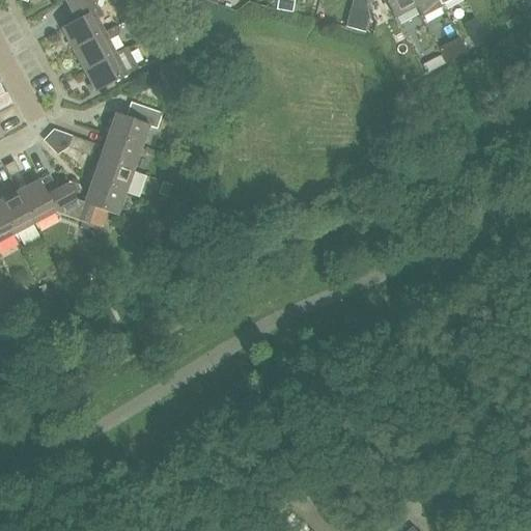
[(65,0),(64,0),(76,22),(93,12),(93,14),(95,7),(98,0),(65,0)]
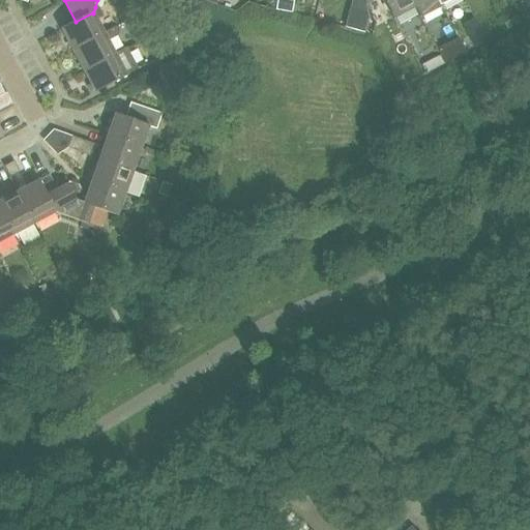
[(97,0),(95,7),(101,9),(105,0),(97,0)]
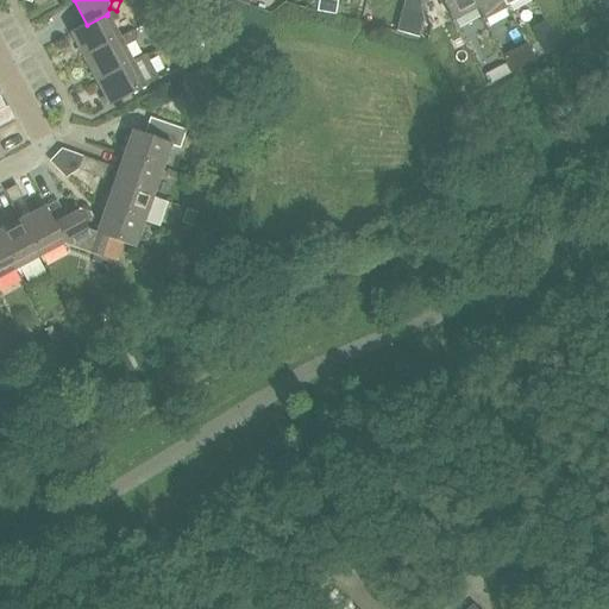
[(440,0),(452,22),(477,8),(471,0),(440,0)]
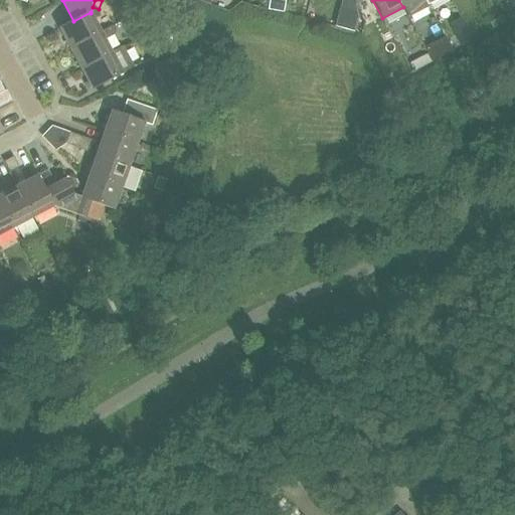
[(407,16),(428,5),(424,0),(398,0),(403,7),(407,16)]
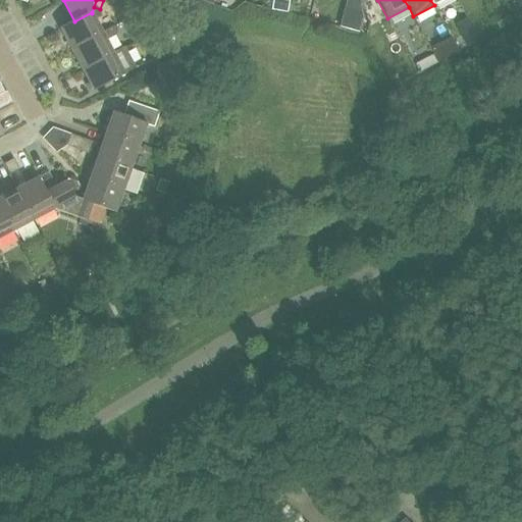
[(129,18),(141,13),(136,2),(124,8),(129,18)]
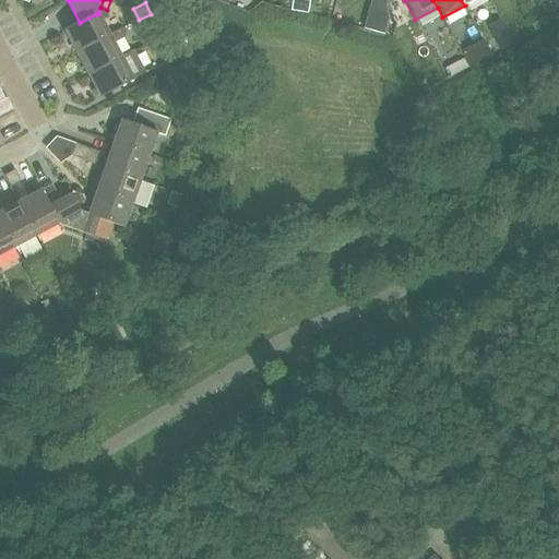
[(388,14),(370,10),(365,30),(384,35),(389,21),(388,14)]
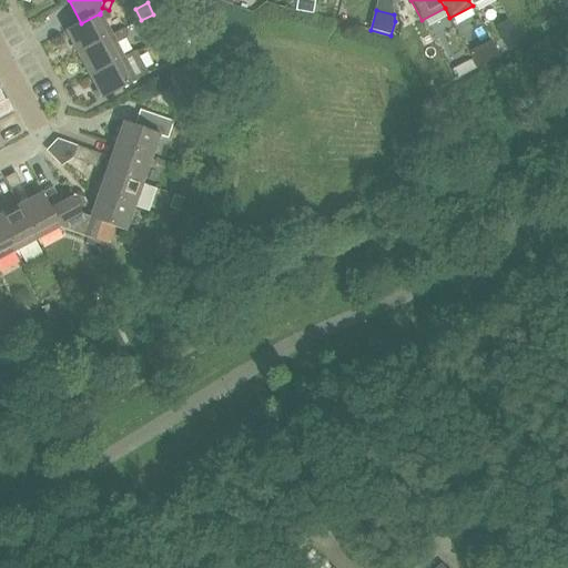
[(112,36),(100,14),(100,13),(81,23),(66,31),(78,54),(112,36)]
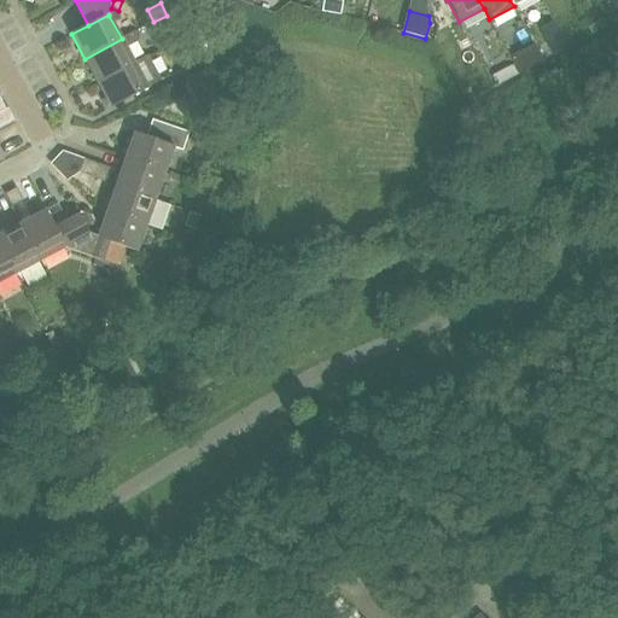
[(167,16),(153,22),(161,34),(173,27),(167,16)]
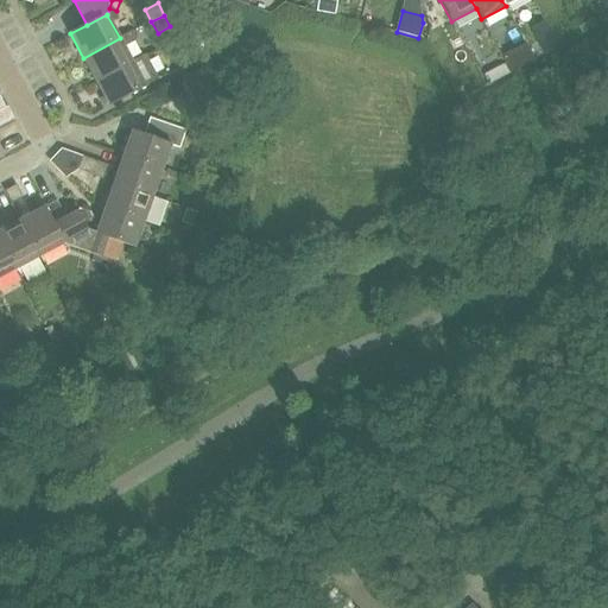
[(596,26),(593,19),(578,27),(582,33),(596,26)]
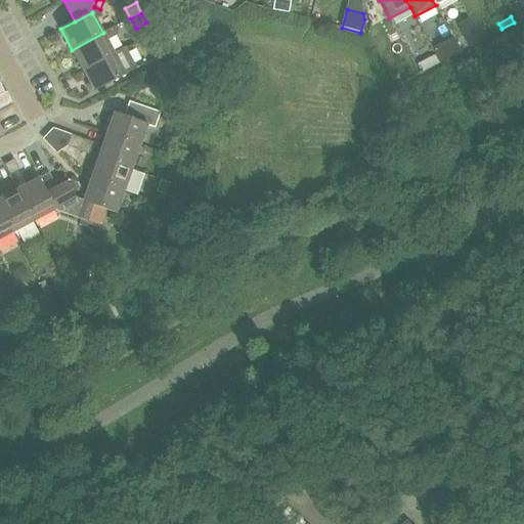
[(112,29),(103,33),(72,50),(82,71),(114,53),(107,41),(117,37),(112,29)]
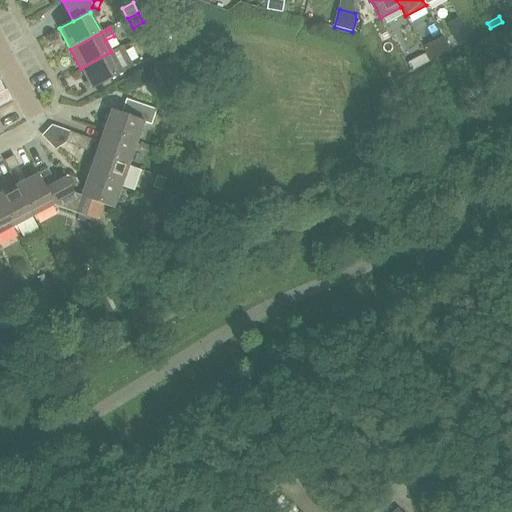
[(464,34),(455,38),(458,45),(467,41),(464,34)]
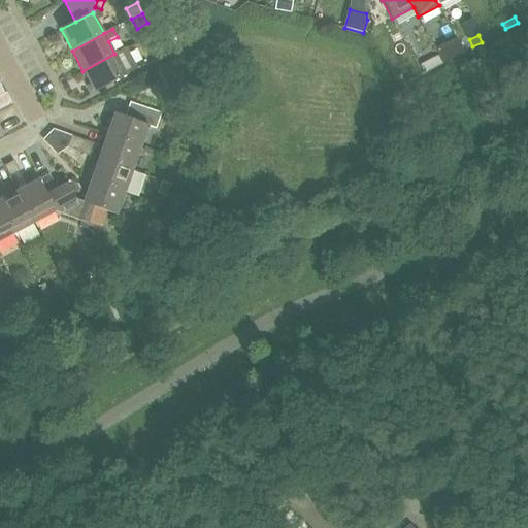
[(435,48),(442,63),(463,53),(455,38),(435,48)]
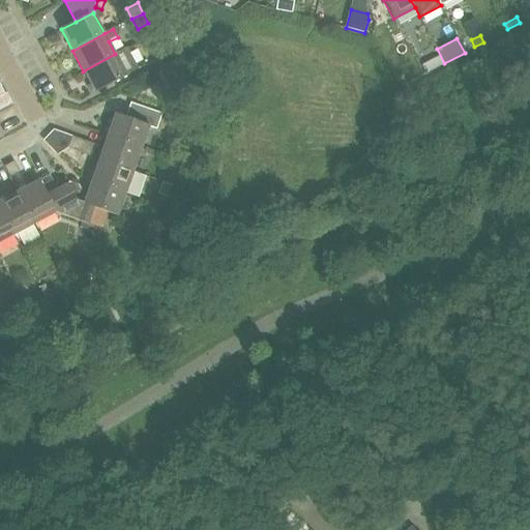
[(149,51),(154,61),(166,55),(159,45),(149,51)]
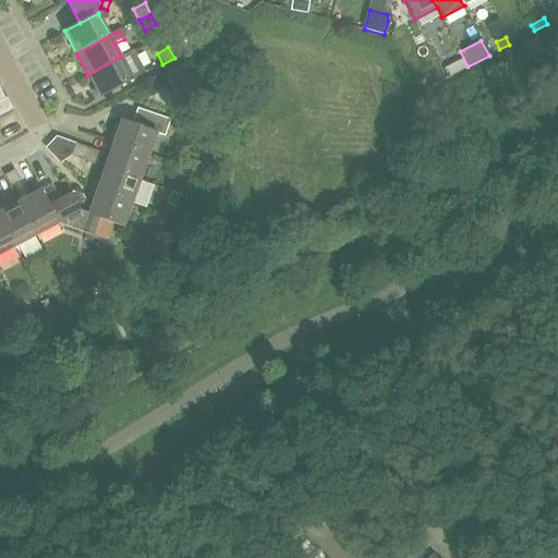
[(87,75),(100,98),(145,73),(133,51),(121,57),(87,75)]
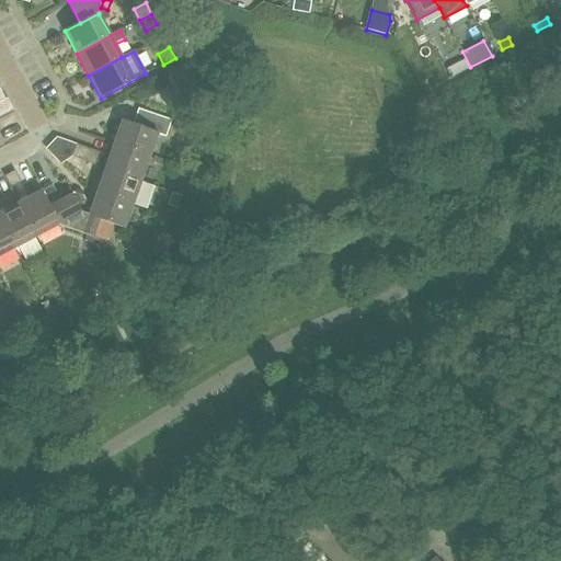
[(456,64),(460,72),(470,68),(465,59),(456,64)]
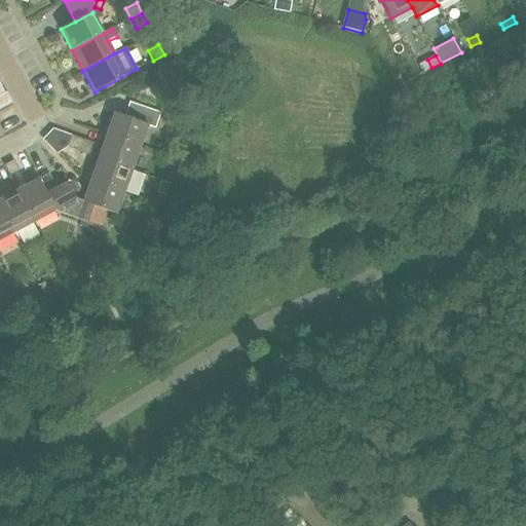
[(161,80),(175,74),(171,65),(157,71),(161,80)]
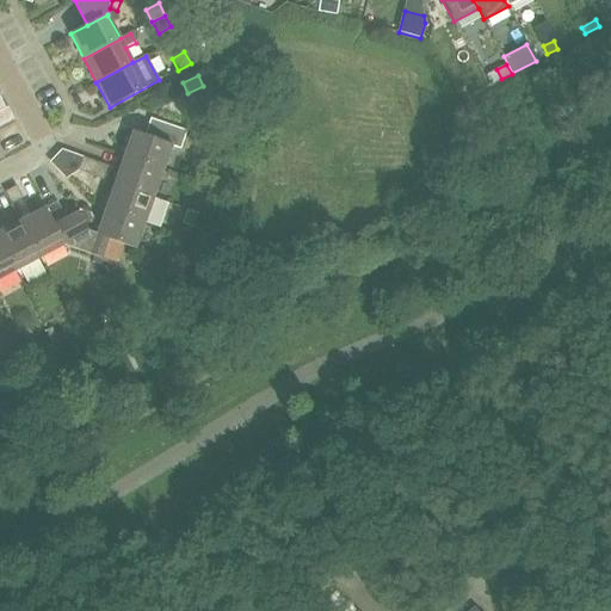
[(162,172),(171,147),(180,149),(187,131),(150,118),(144,136),(133,131),(123,158),(162,172)]
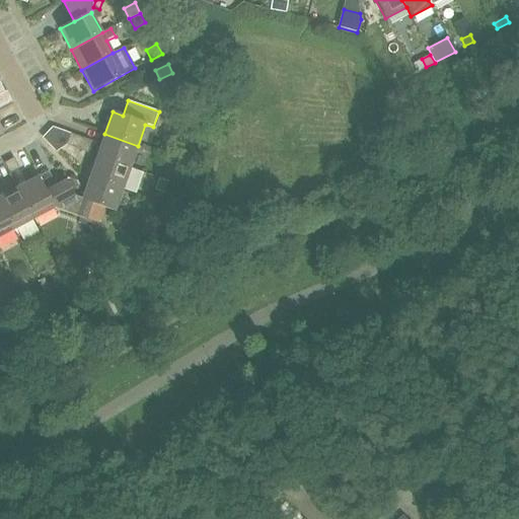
[(131,167),(138,146),(104,134),(97,156),(131,167)]
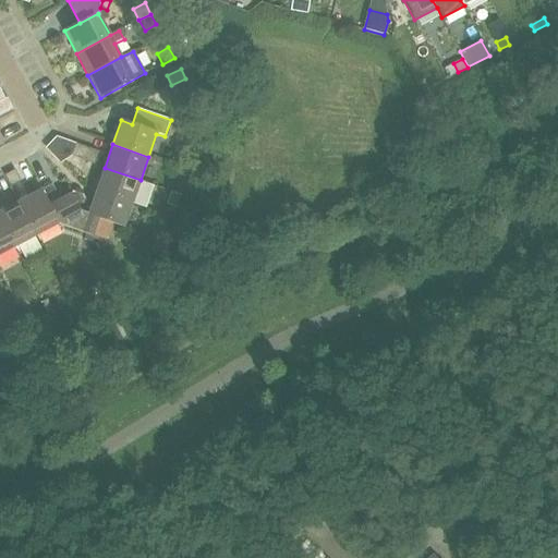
[(73,157),(83,160),(87,149),(77,146),(73,157)]
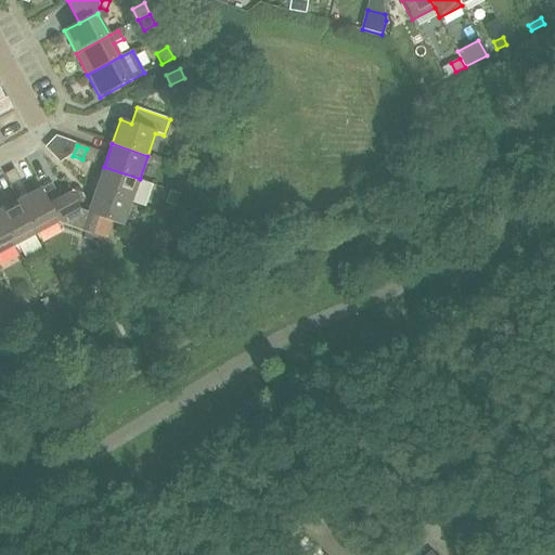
[(99,153),(87,149),(82,159),(94,164),(99,153)]
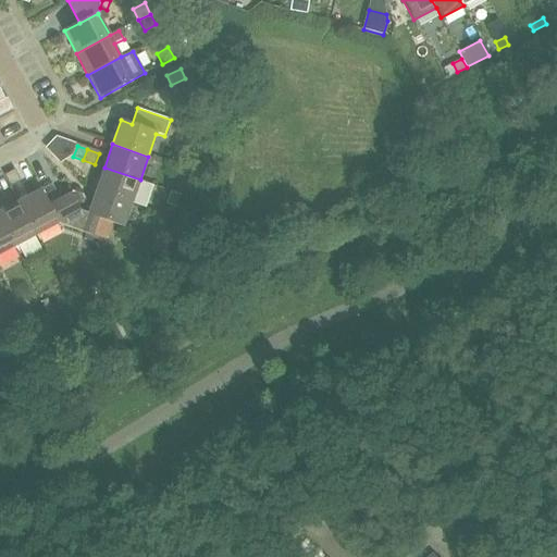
[(152,184),(140,180),(104,168),(96,190),(132,203),(144,208),(152,184)]
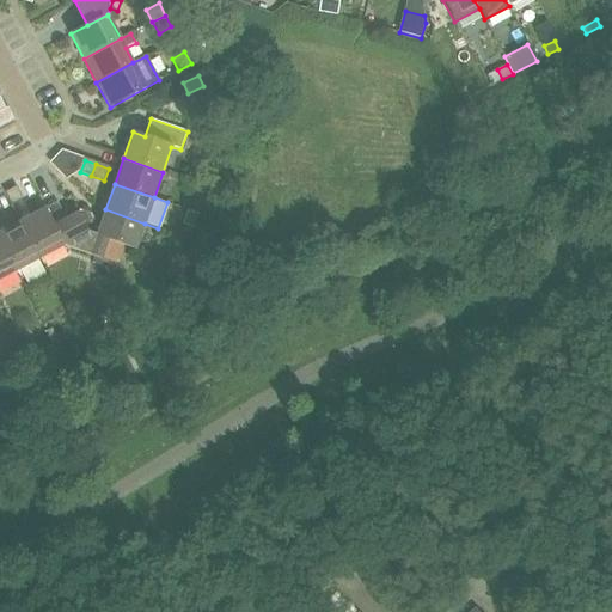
[(17,187),(5,193),(11,206),(23,199),(17,187)]
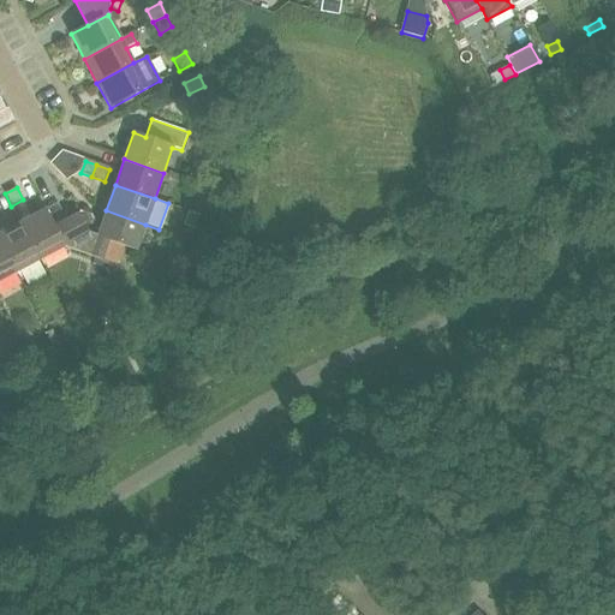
[(64,248),(101,261),(108,242),(108,240),(97,237),(97,236),(90,234),(78,214),(66,220),(58,203),(46,210),(54,227),(64,246),(64,248)]
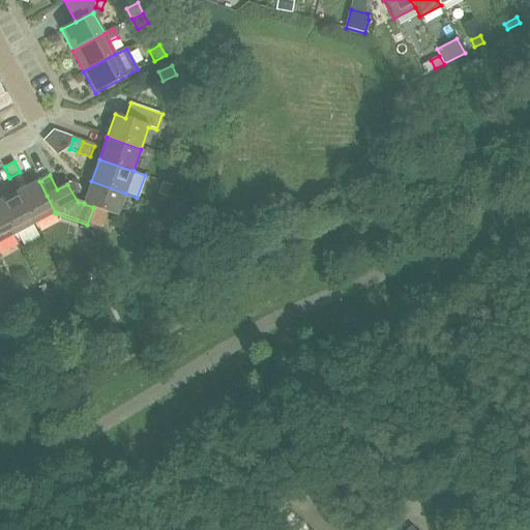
[(39,181),(18,193),(34,224),(55,213),(55,212),(47,196),(39,181)]
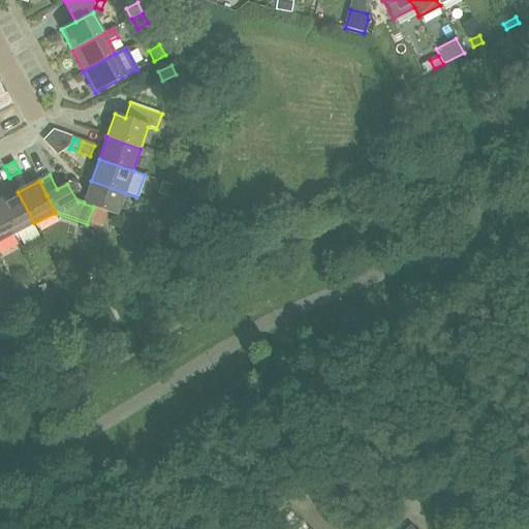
[(68,181),(67,184),(78,201),(82,190),(80,185),(68,181)]
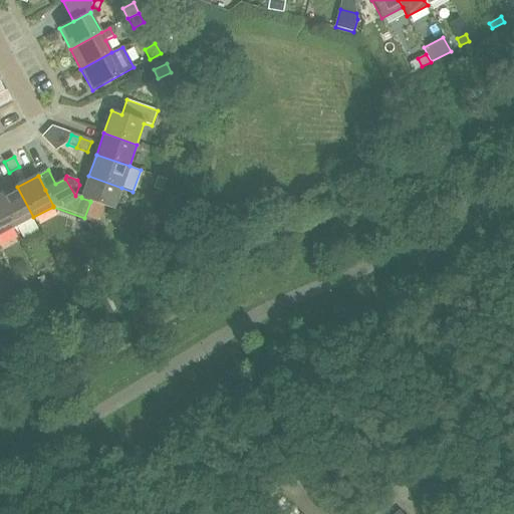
[(113,210),(121,188),(88,176),(81,197),(81,198),(90,201),(90,202),(113,210)]
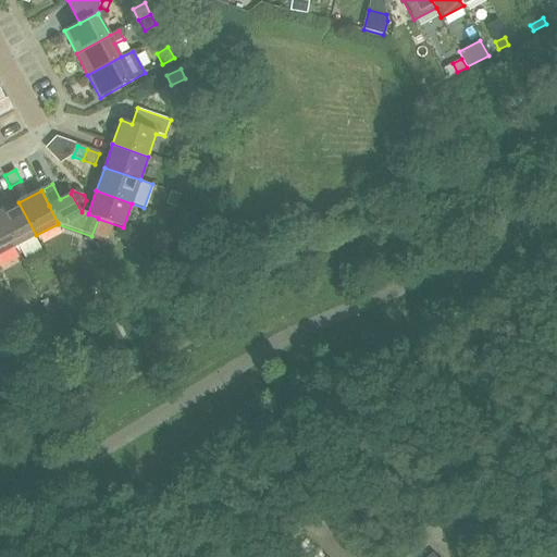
[(177,208),(182,195),(173,192),(168,205),(177,208)]
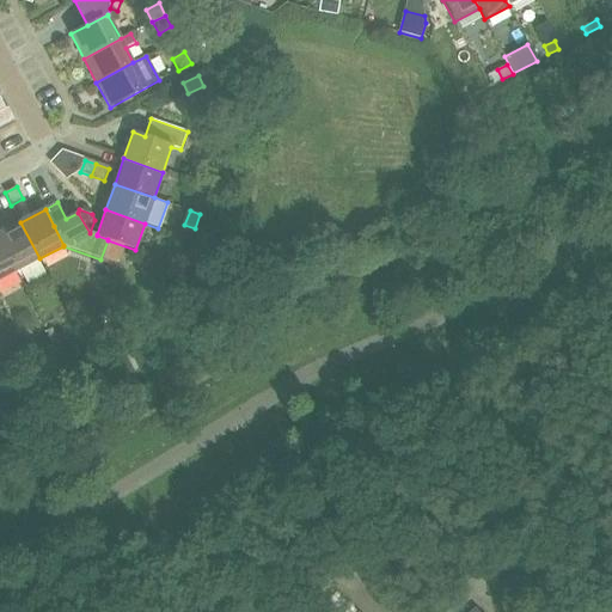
[(0,242),(16,271),(40,258),(20,222),(0,232),(0,242)]
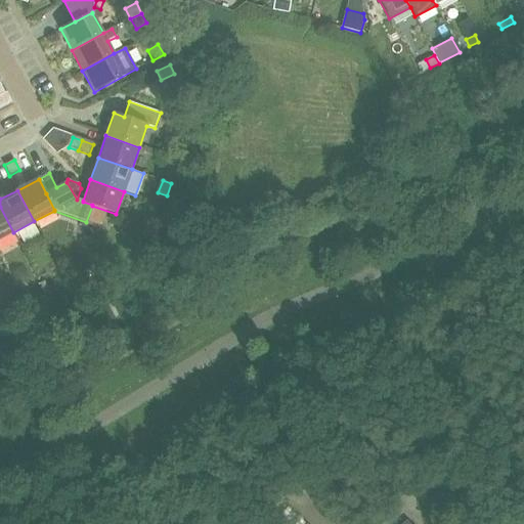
[(0,238),(13,232),(0,207),(0,238)]
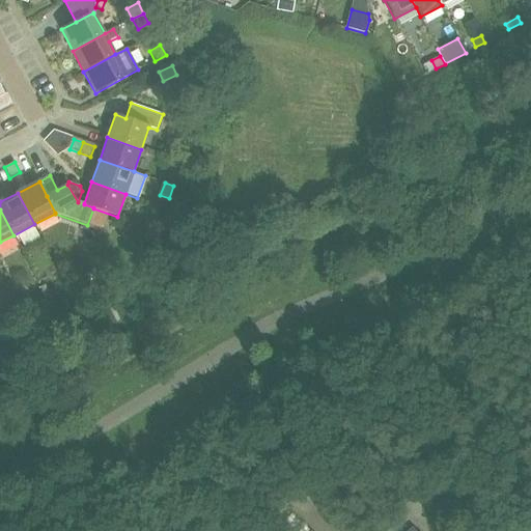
[(47,284),(42,286),(40,287),(47,301),(48,300),(53,297),(47,284)]
